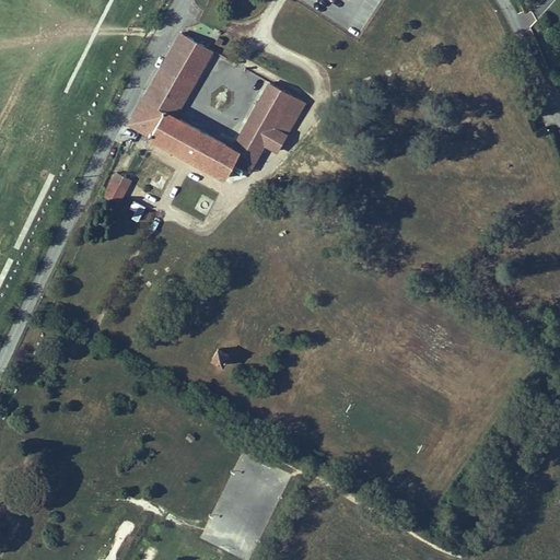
[(233,149),(175,116),(212,49),(182,32),(182,33),(143,100),(150,104),(147,108),(140,105),(132,118),(139,123),(137,128),(226,177),(228,174),(233,177),(243,161),(237,156),(240,153),(254,162),(275,125),(287,132),(304,101),(270,82),(233,149)]
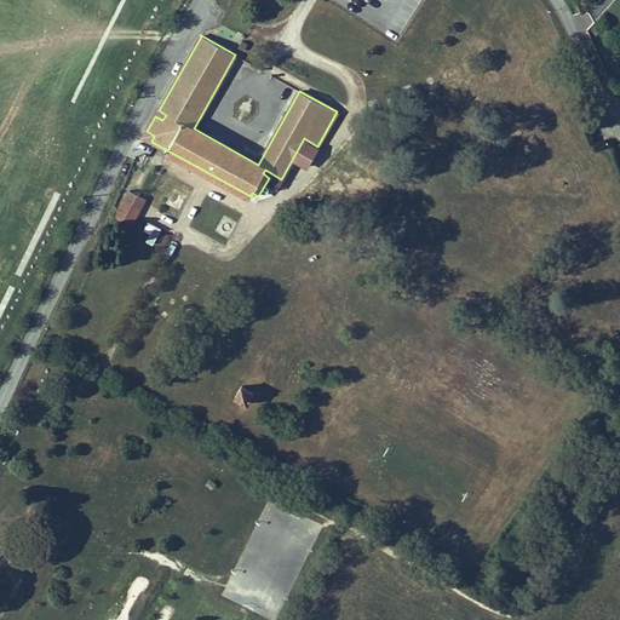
[(159,110),(155,116),(162,120),(166,115),(159,110)]
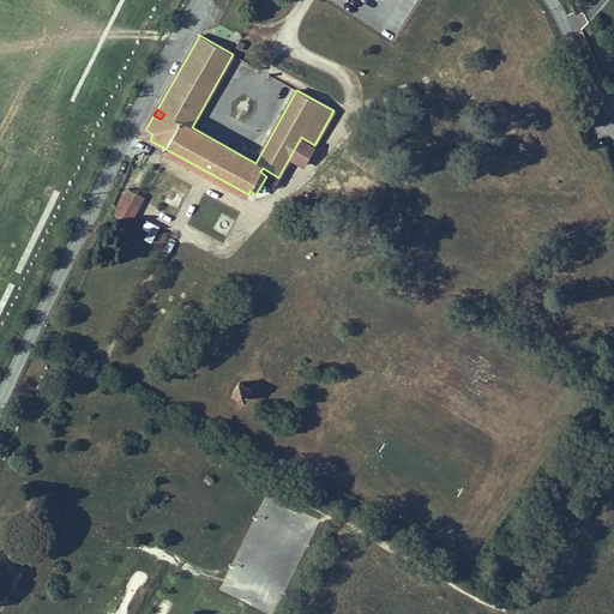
[(142,136),(150,140),(152,134),(145,130),(142,136)]
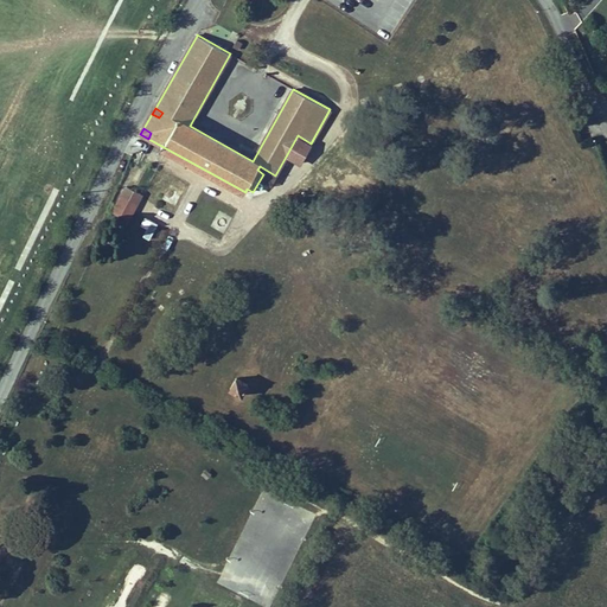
[(273,180),(275,176),(260,166),(257,170),(263,174),(273,180)]
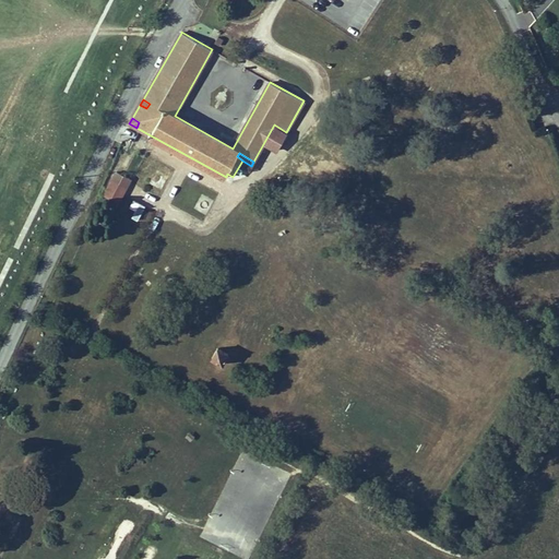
[(161,190),(168,176),(156,170),(150,185),(161,190)]
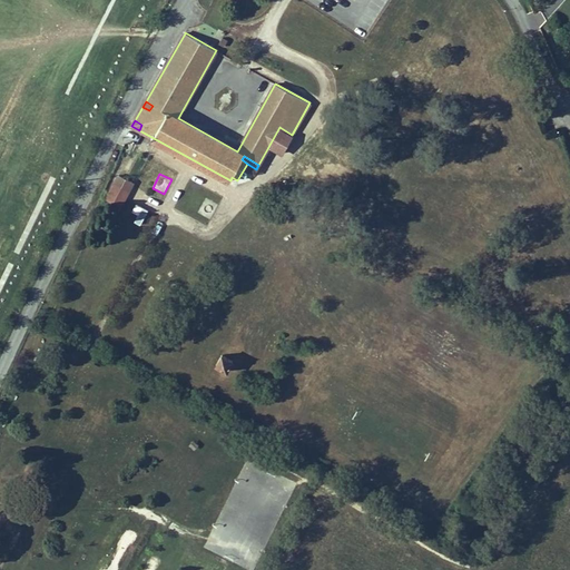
[(108,209),(105,215),(112,219),(116,213),(108,209)]
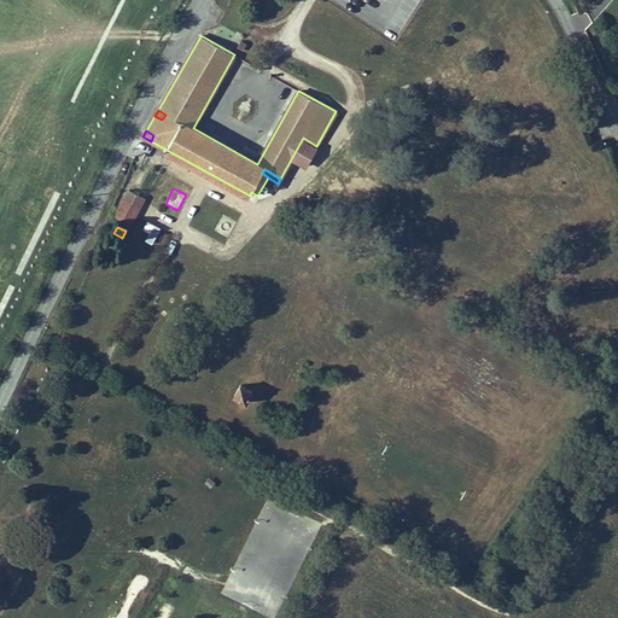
[(242,384),(234,396),(246,403),(252,391),(242,384)]
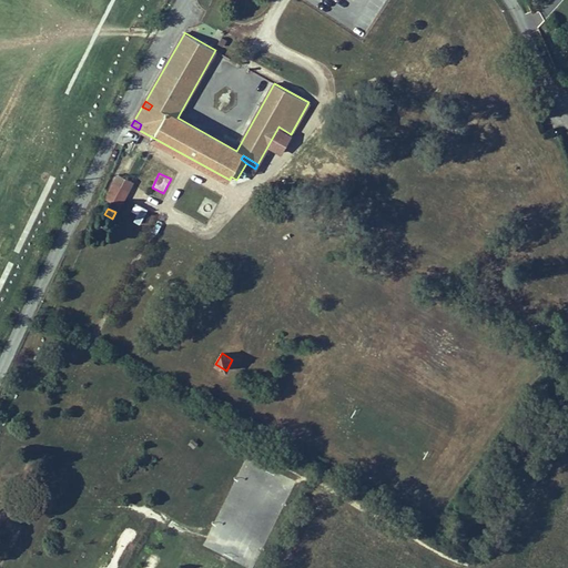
[(250,538),(250,536),(213,523),(203,549),(253,567),(261,543),(250,538)]
